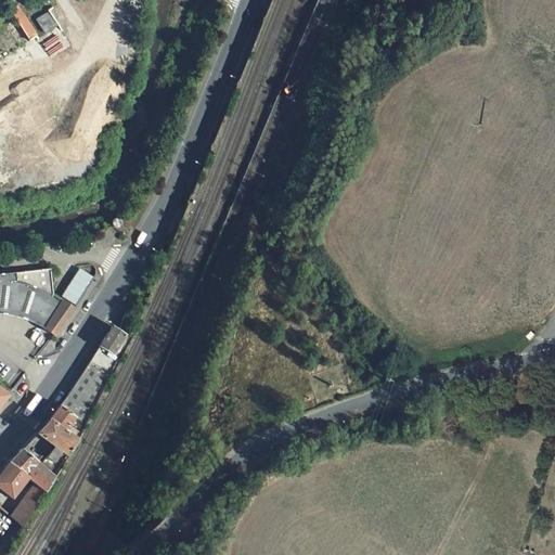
[(77,26),(66,11),(61,2),(48,12),(49,13),(57,26),(64,36),(77,26)]
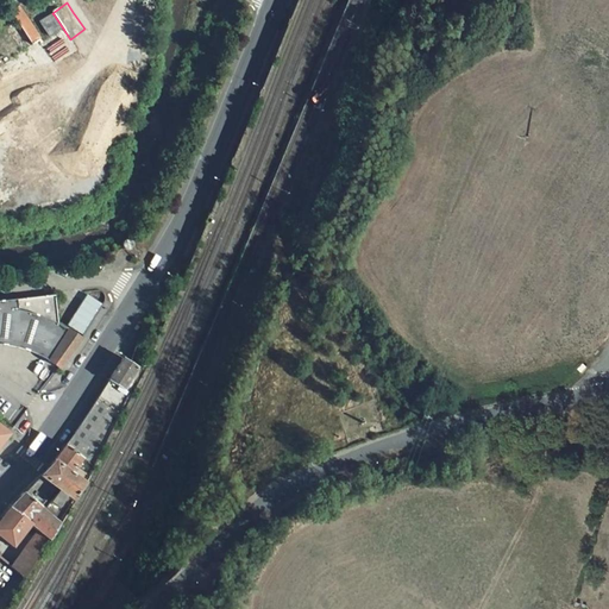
[(32,44),(41,39),(19,8),(12,13),(32,44)]
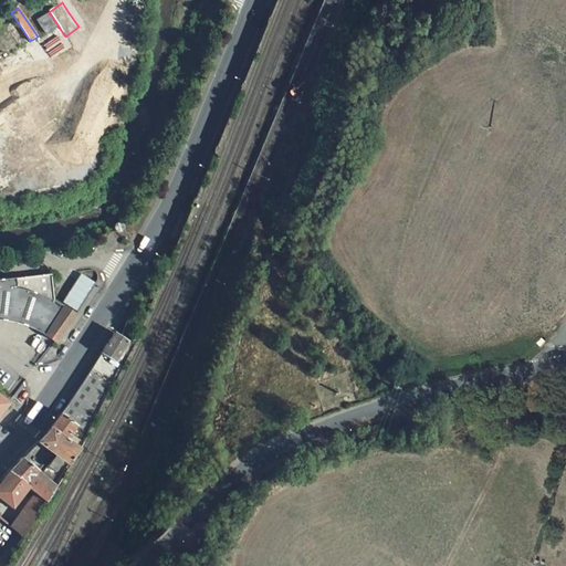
[(45,35),(59,27),(50,13),(38,22),(45,35)]
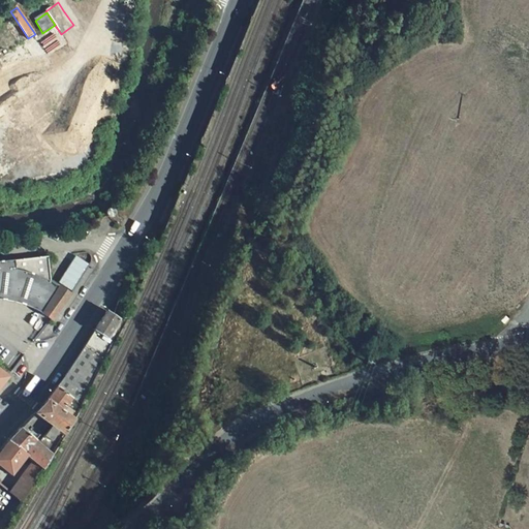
[(57,66),(36,36),(35,34),(28,38),(0,57),(0,179),(41,152),(44,157),(50,153),(47,149),(80,126),(44,74),(57,66)]
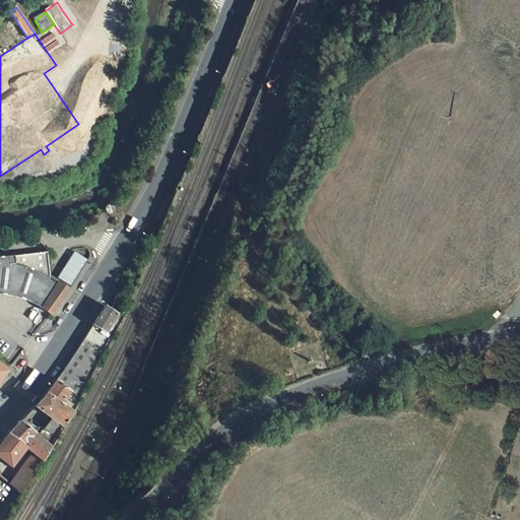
[(71,285),(86,259),(73,251),(58,278),(71,285)]
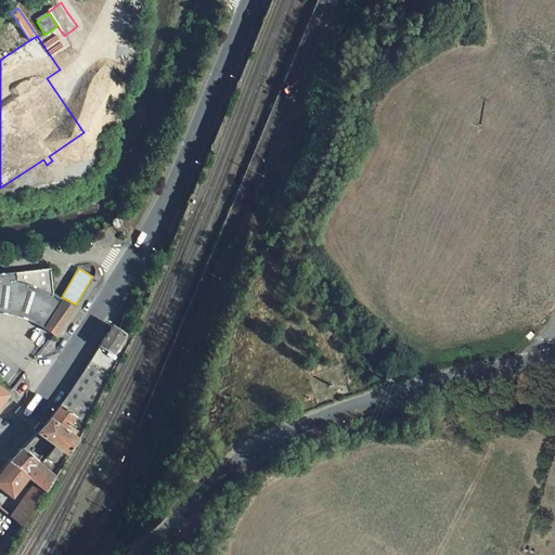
[(75,309),(62,300),(52,295),(49,269),(14,273),(0,274),(0,313),(1,314),(14,317),(22,319),(34,323),(39,325),(44,328),(54,335),(75,309)]
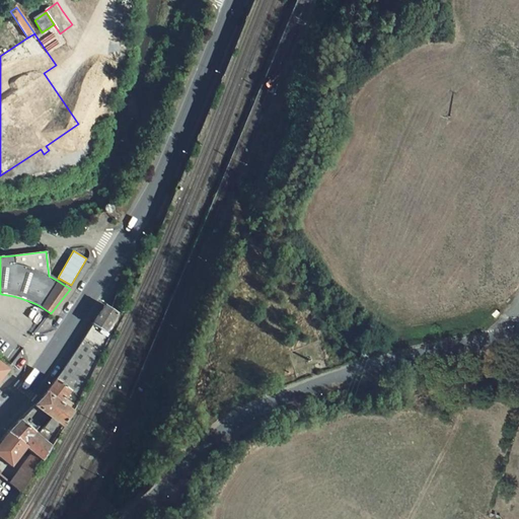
[(112,309),(105,305),(93,324),(105,331),(118,313),(112,309)]
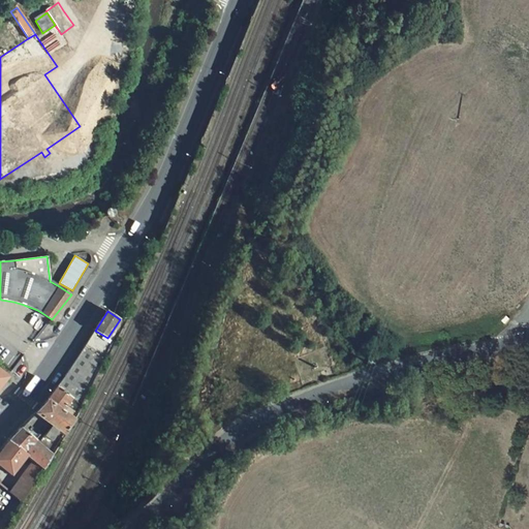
[(115,343),(107,338),(95,331),(70,369),(58,386),(73,399),(82,406),(115,343)]
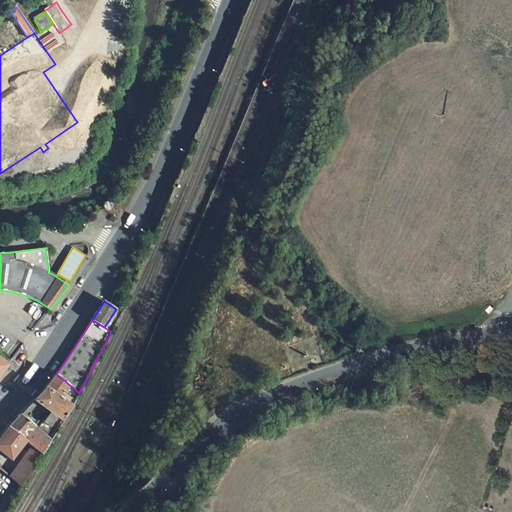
[(66,392),(71,386),(56,374),(46,388),(60,398),(66,392)]
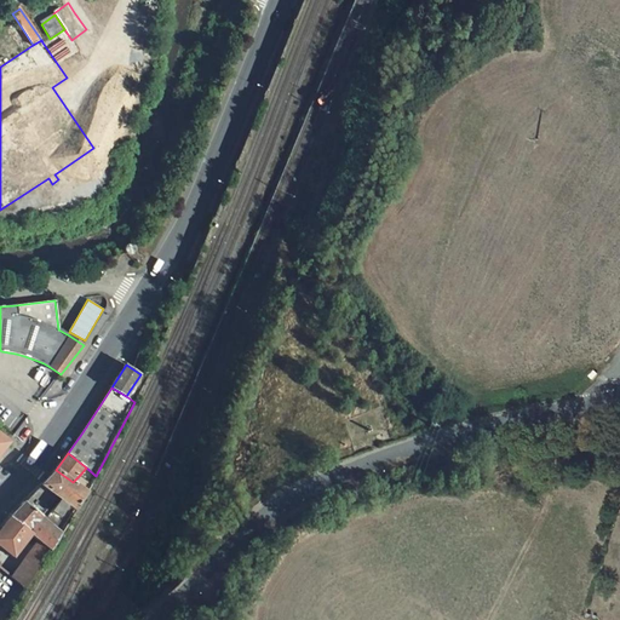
[(56,470),(39,486),(55,498),(59,500),(65,505),(74,511),(87,493),(73,482),(56,470)]
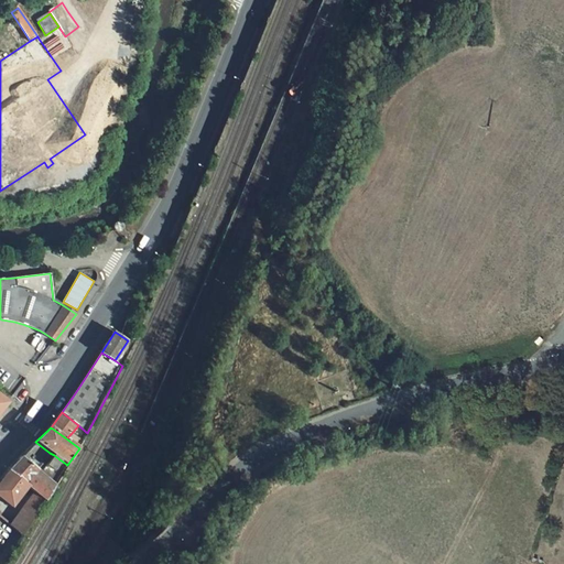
[(73,432),(66,438),(79,448),(84,441),(73,432)]
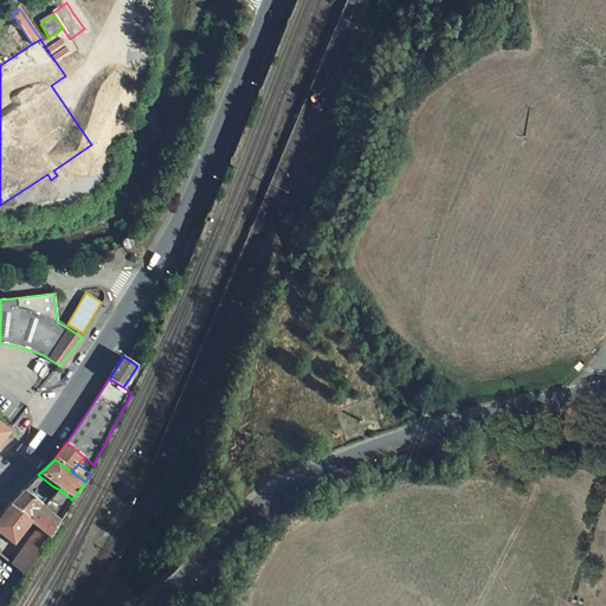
[(38,475),(24,491),(10,505),(30,522),(38,529),(50,539),(62,521),(51,513),(44,507),(39,503),(53,487),(38,475)]
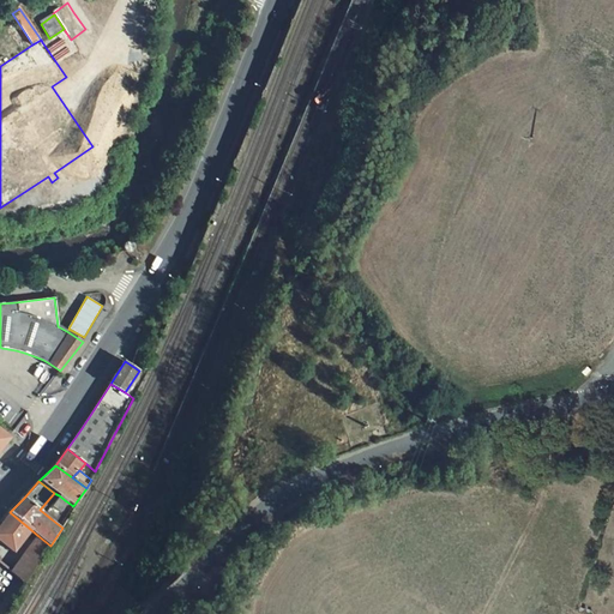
[(58,511),(65,500),(59,495),(50,506),(58,511)]
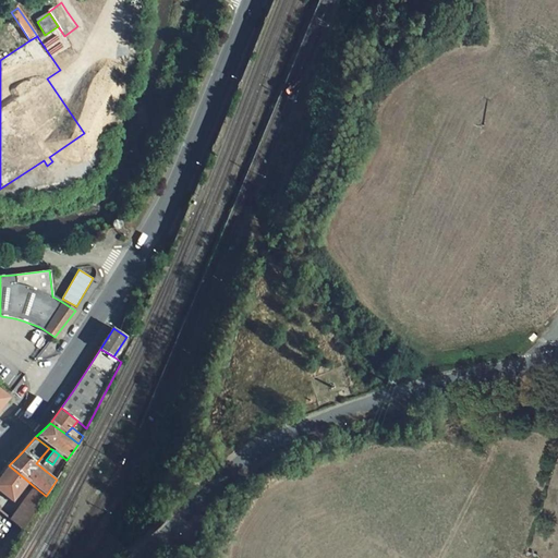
[(46,460),(40,466),(47,472),(52,464),(46,460)]
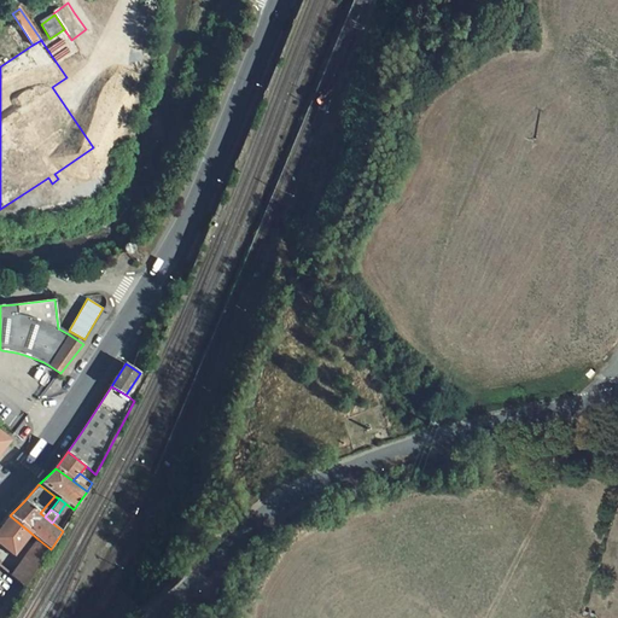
[(30,532),(10,516),(0,526),(0,544),(12,555),(30,532)]
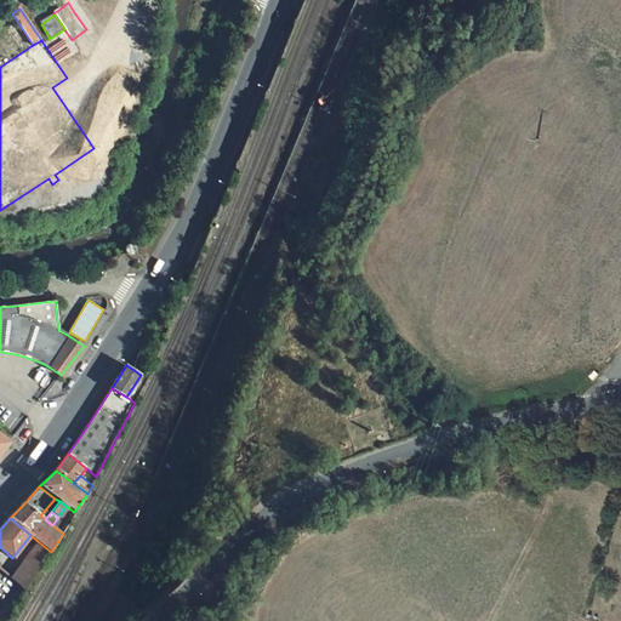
[(0,559),(0,570),(12,580),(16,573),(0,559)]
